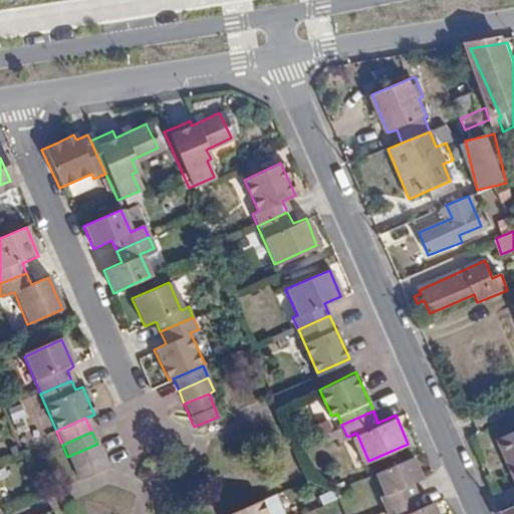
[(513,432),(495,440),(513,485),(513,432)]
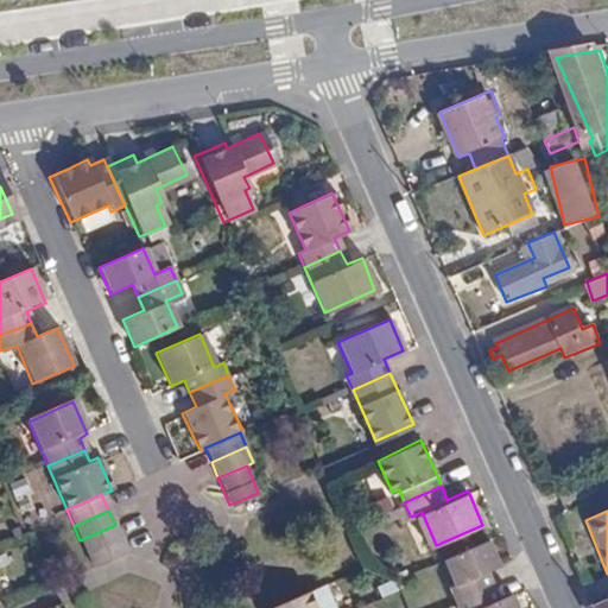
[(115,525),(80,540),(86,555),(121,539),(115,525)]
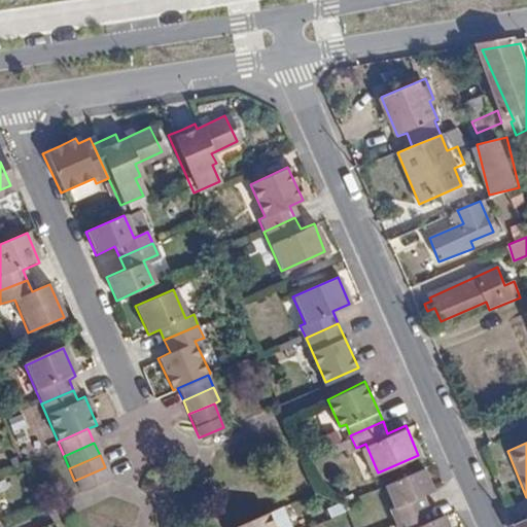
[(426,504),(422,495),(433,490),(422,465),(383,483),(394,506),(388,510),(392,519),(426,504)]
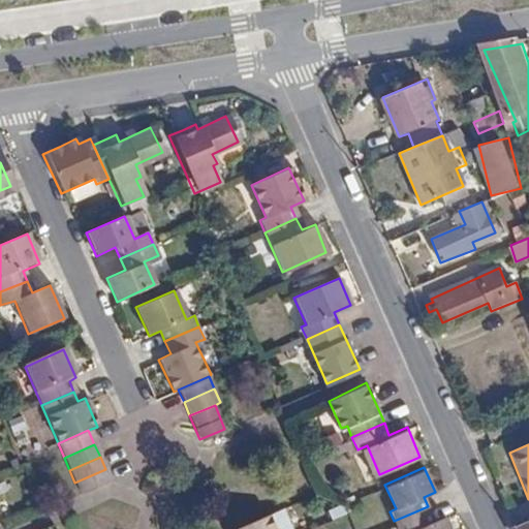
[(105,469),(74,483),(81,495),(111,481),(105,469)]
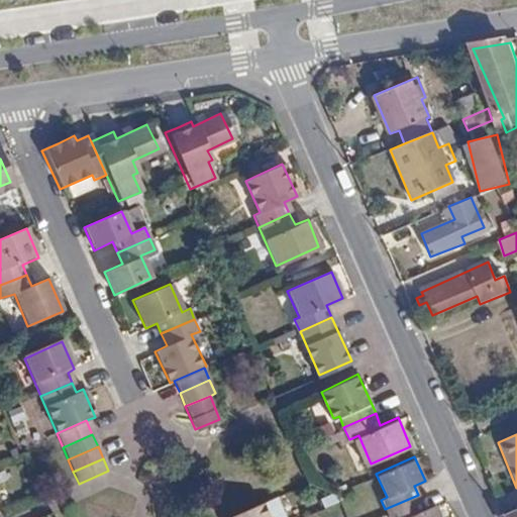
[(441,516),(437,506),(424,511),(418,495),(385,509),(387,516),(441,516)]
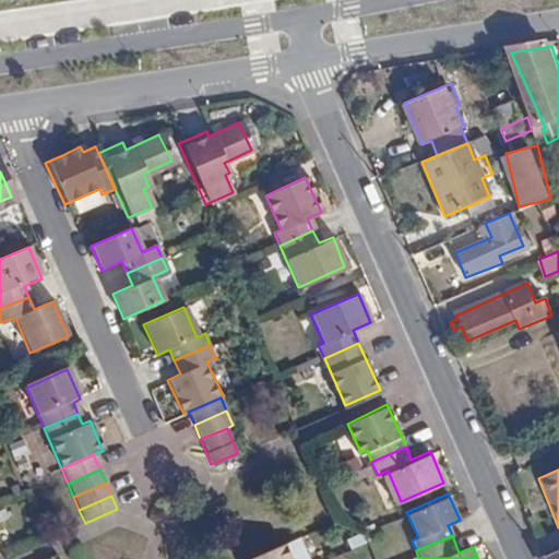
[(294,558),(286,542),(246,558),(294,558)]
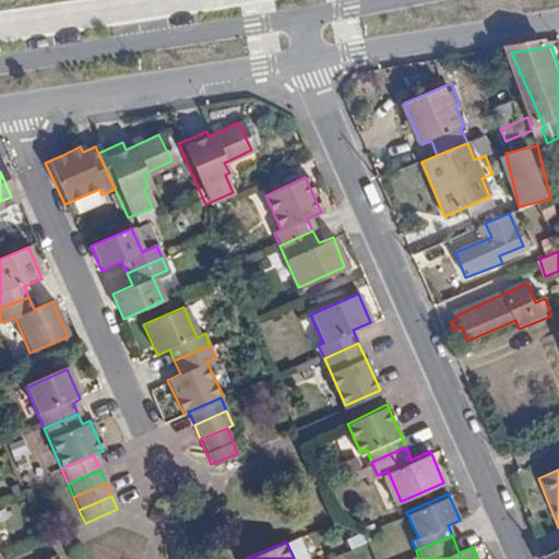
[(558,558),(558,547),(545,554),(546,558),(558,558)]
